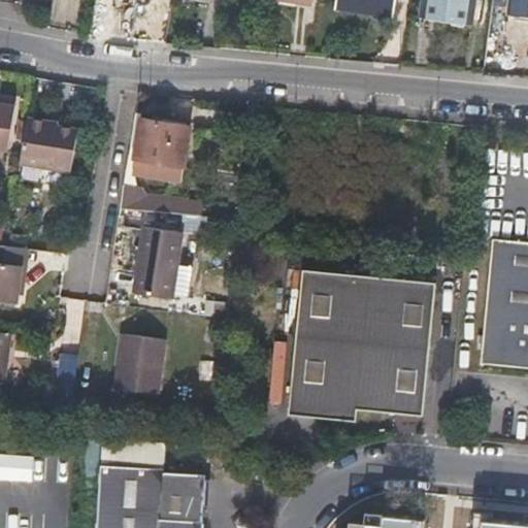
[(336,0),(336,7),(389,18),(392,0),(336,0)]
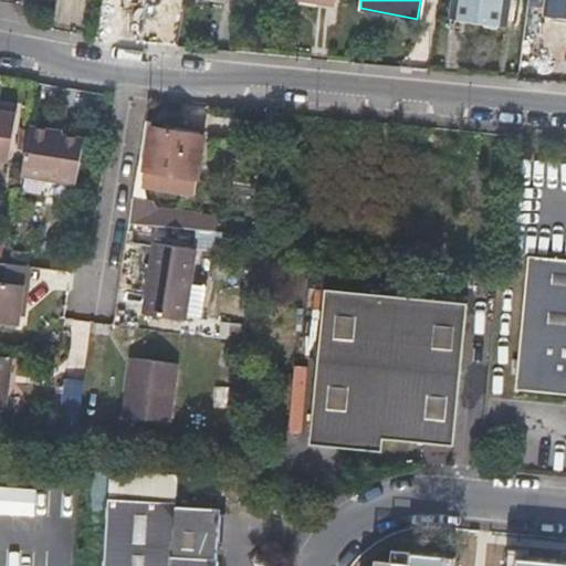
[(452,0),(450,19),(502,25),(505,0),(452,0)]
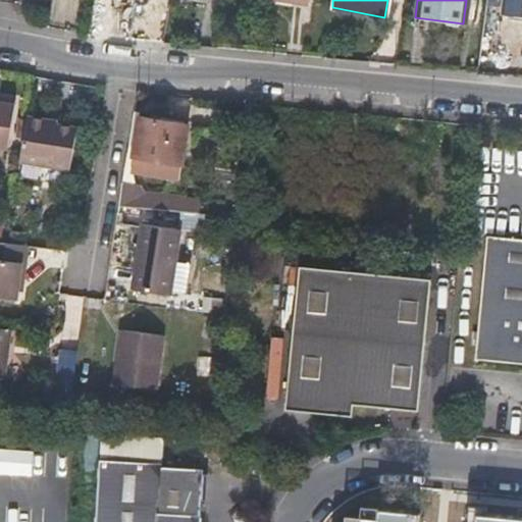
[(0,105),(0,150),(7,152),(15,102),(1,99),(0,105)]
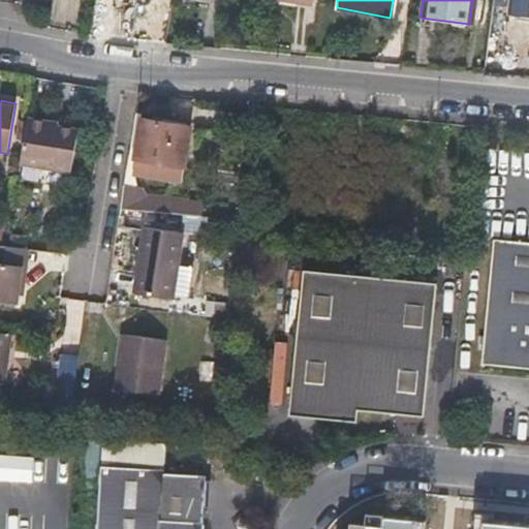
[(48,122),(28,119),(21,166),(70,175),(78,131),(57,128),(48,127),(48,122)]
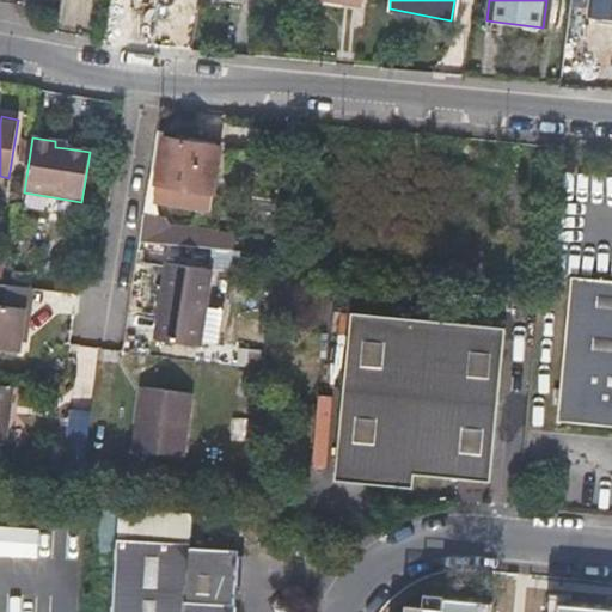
[(165,138),(158,181),(165,181),(161,201),(209,208),(218,147),(165,138)]
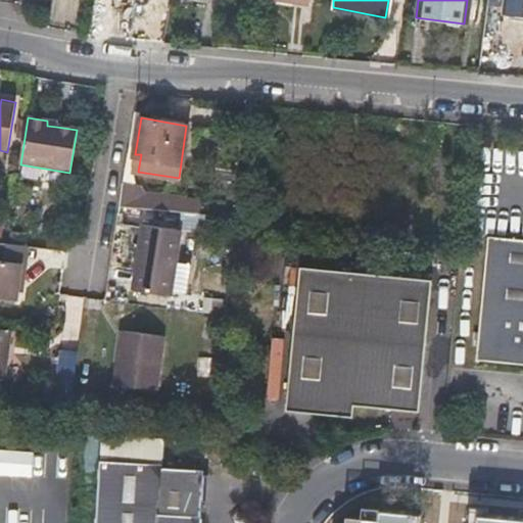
[(142,226),(133,290),(195,297),(200,265),(177,263),(181,231),(142,226)]
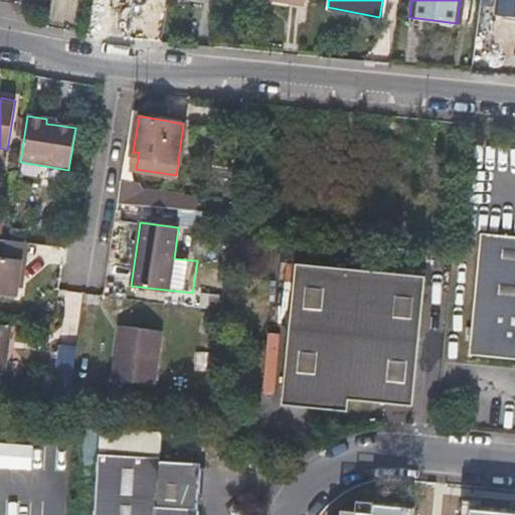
[(468,355),(514,359),(514,234),(480,231),(468,355)]
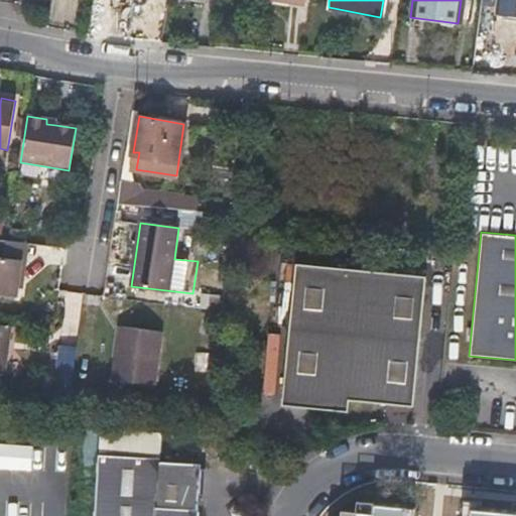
[(6,240),(0,238),(0,291),(16,293),(19,273),(21,257),(11,255),(13,240),(6,240)]
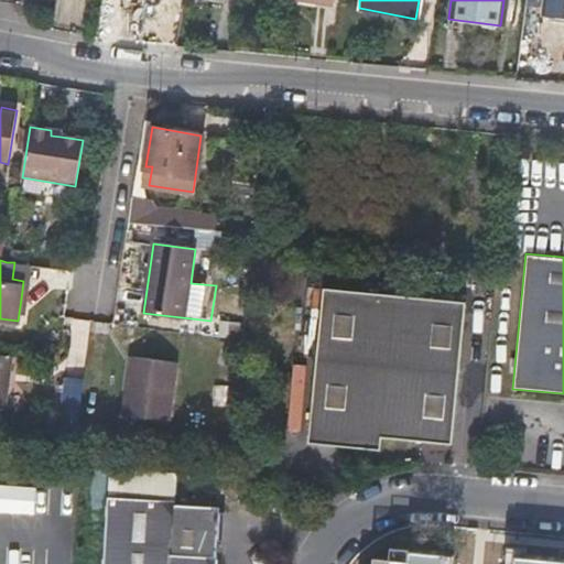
[(23,281),(21,299),(25,299),(30,264),(14,262),(12,279),(23,281)]
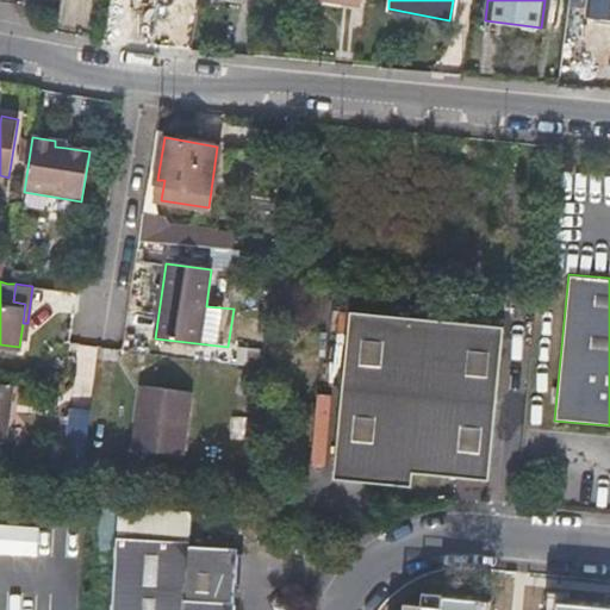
[(346,310),(330,479),(409,485),(410,473),(485,480),(499,325),(346,310)]
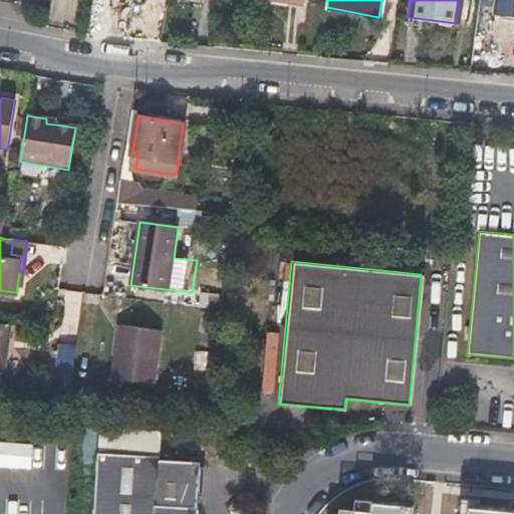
[(120,322),(117,344),(122,344),(117,376),(156,381),(163,328),(120,322)]
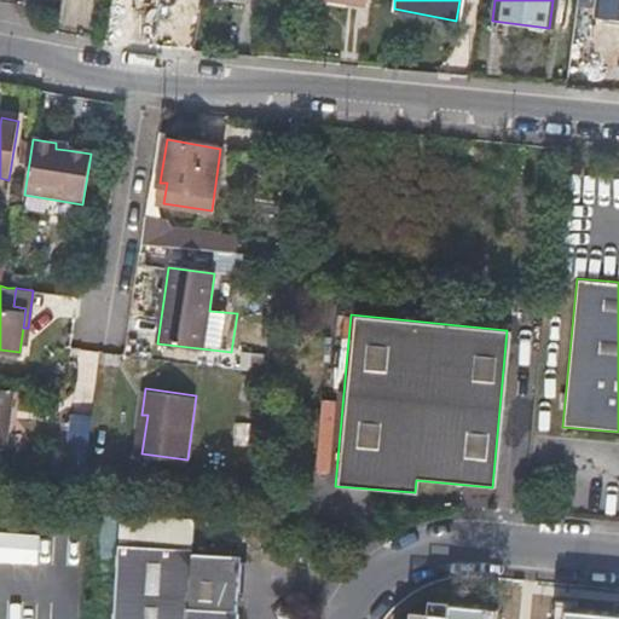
[(0,458),(3,460),(12,393),(0,391),(0,458)]
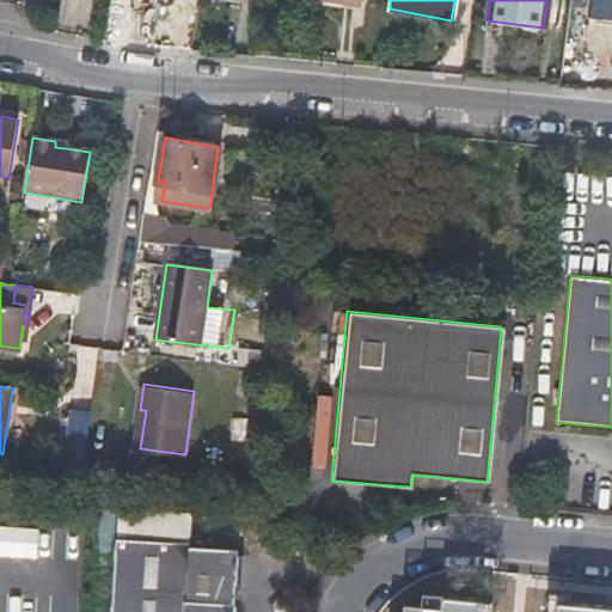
[(146,410),(140,410),(134,447),(140,448),(146,410)]
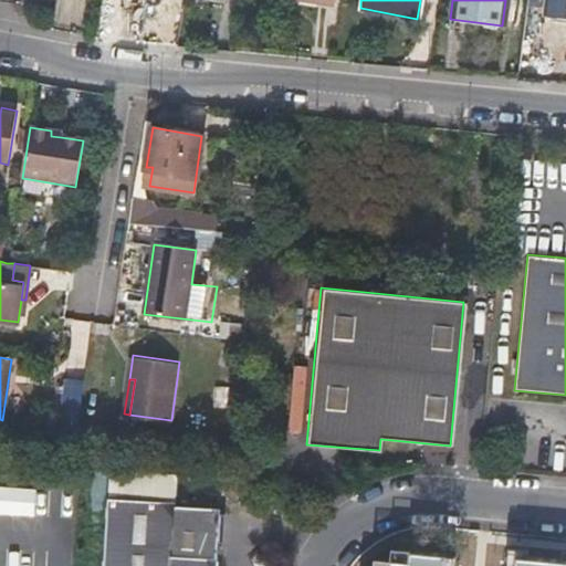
[(56,427),(76,430),(81,385),(62,381),(56,427)]
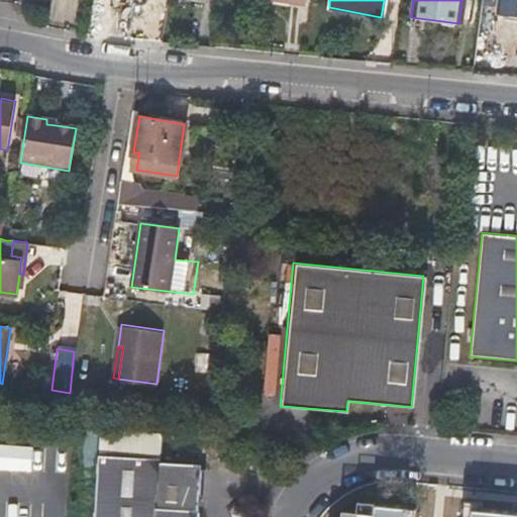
[(100,455),(96,516),(200,516),(203,464),(164,461),(163,459),(100,455)]
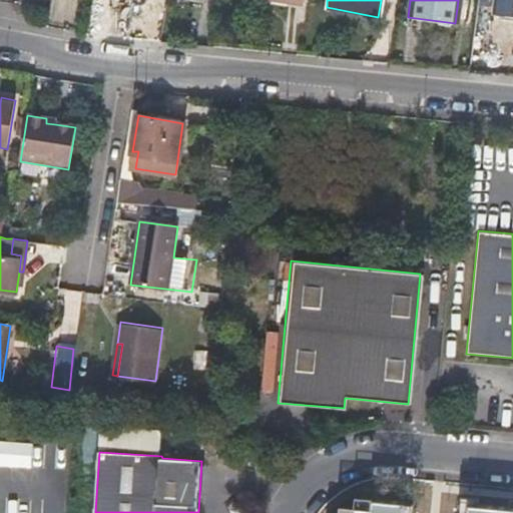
[(512,512),(388,502),(387,512),(512,512)]
